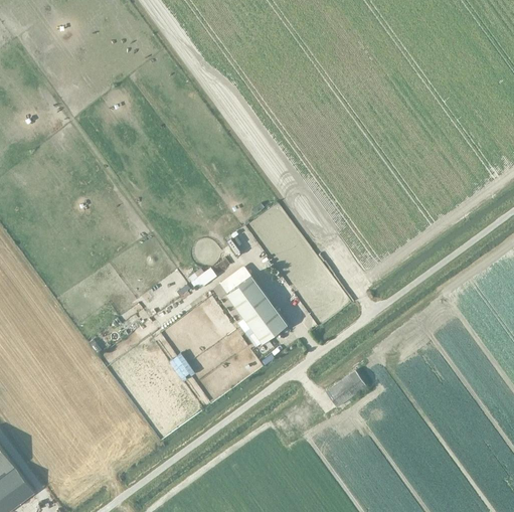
[(255,257),(266,249),(264,246),(253,252),(255,257)]
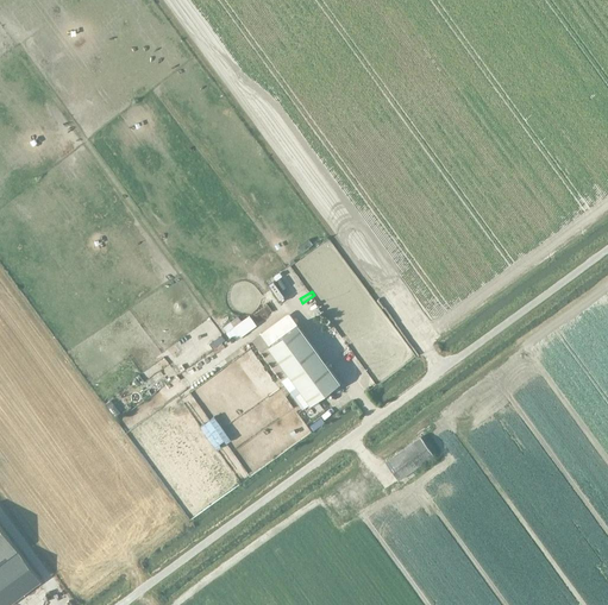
[(256,310),(259,317),(275,310),(271,303),(256,310)]
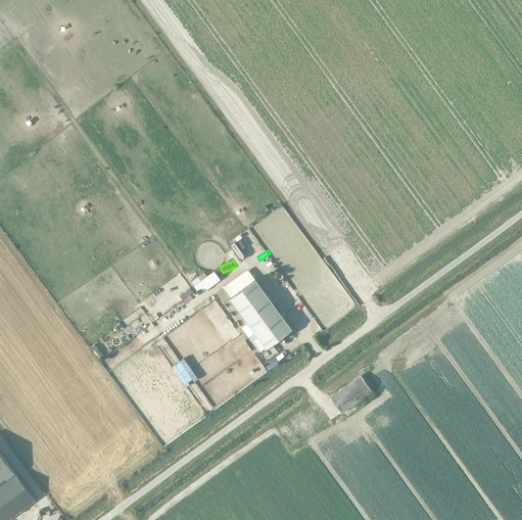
[(199,282),(201,284),(202,283),(207,289),(224,277),(217,268),(199,282)]
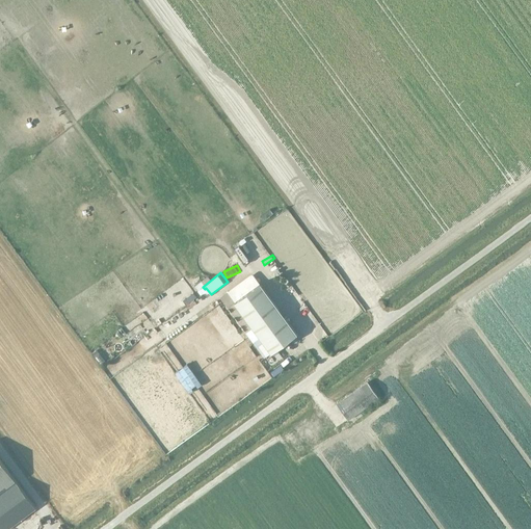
[(261,287),(235,306),(272,356),(297,337),(261,287)]
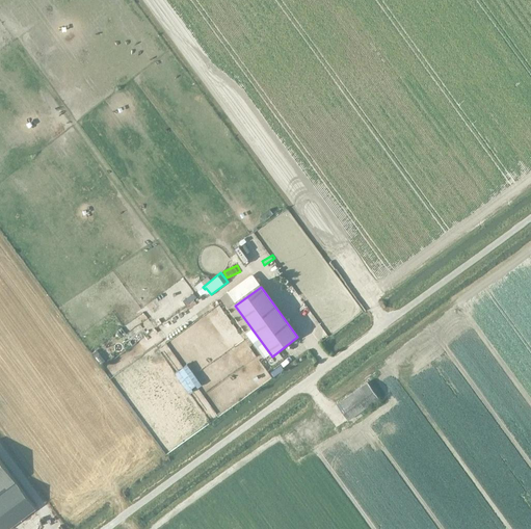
[(156,327),(139,339),(145,348),(162,337),(156,327)]
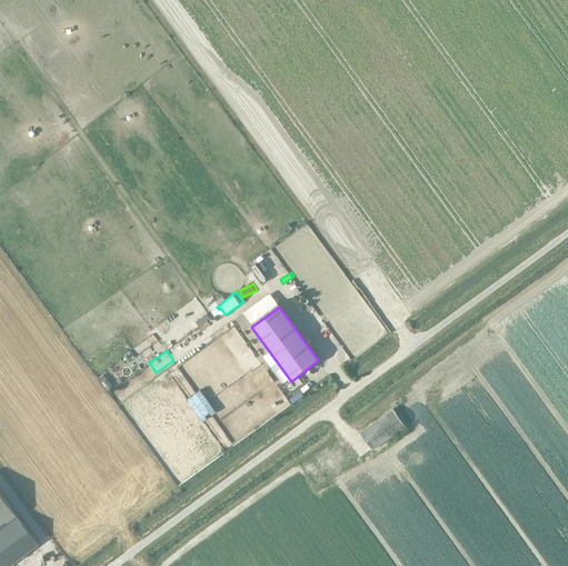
[(190,397),(197,410),(199,409),(205,421),(213,417),(210,411),(217,408),(207,389),(190,397)]
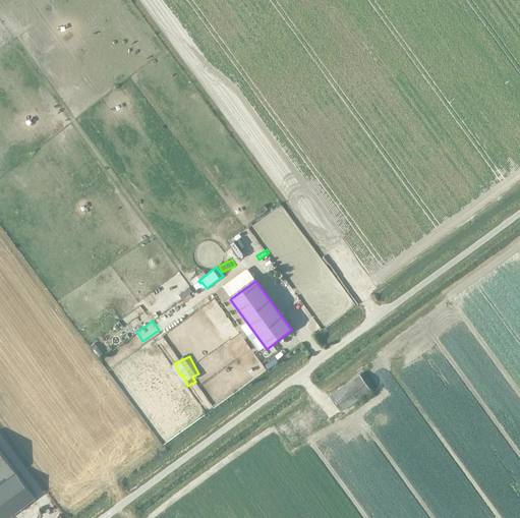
[(341,414),(371,393),(360,378),(331,399),(341,414)]
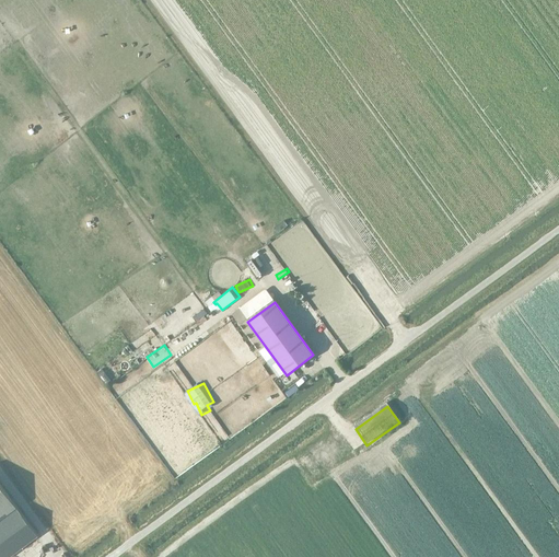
[(0,487),(0,556),(13,556),(38,538),(0,487)]
